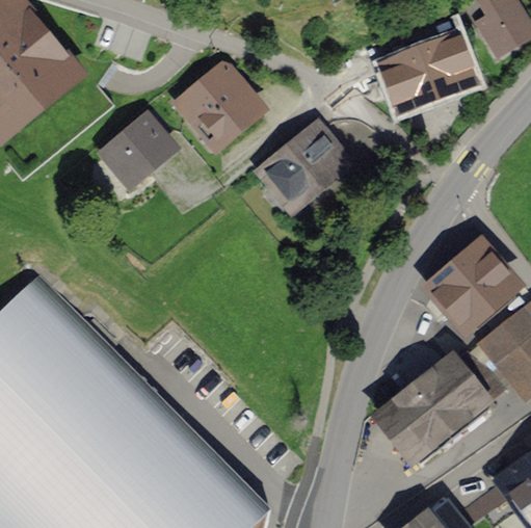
[(15,0),(0,12),(0,123),(7,132),(82,71),(23,0),(15,0)]
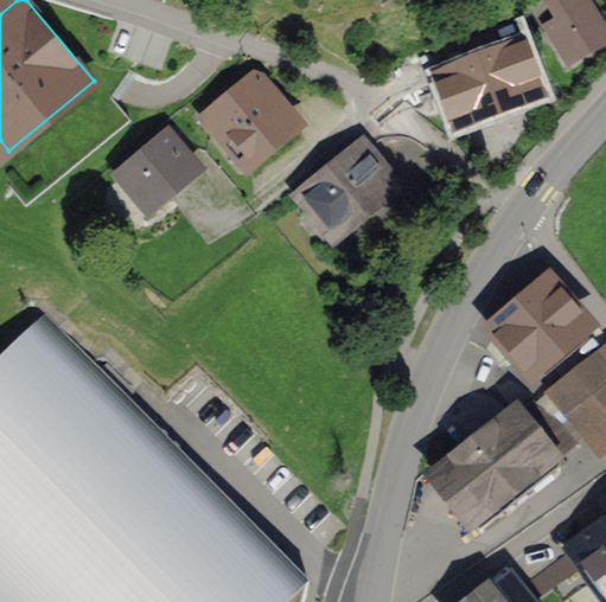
[(605,29),(588,0),(529,0),(544,27),(552,24),(573,62),(605,43),(605,29)]
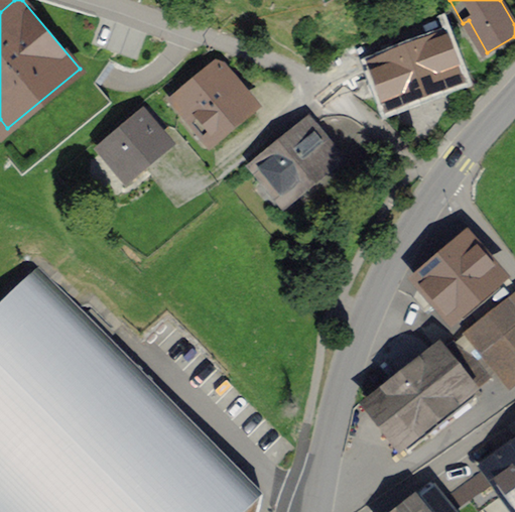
[(455,73),(440,37),(376,61),(390,97),(455,73)]
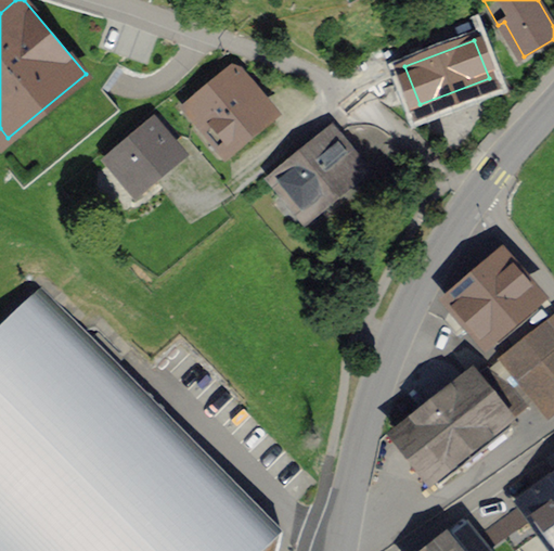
[(234,63),(175,107),(215,161),(274,116),(234,63)]
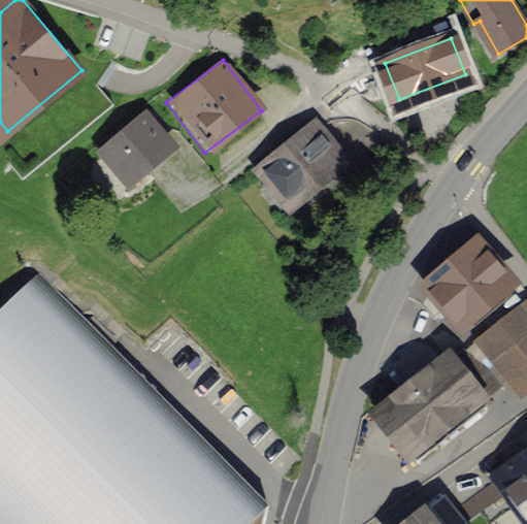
[(173,150),(139,105),(97,137),(99,140),(131,182),(173,150)]
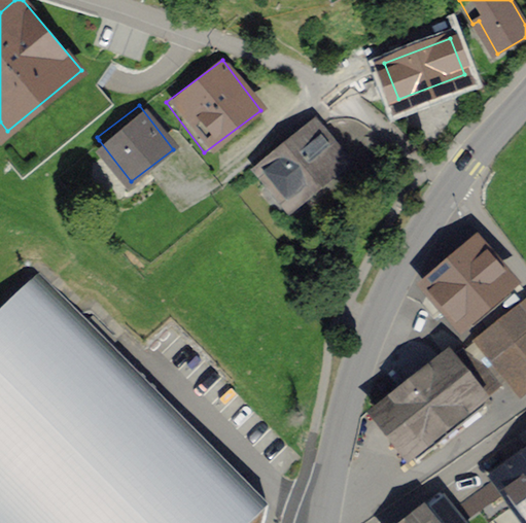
[(345,159),(312,119),(243,176),(275,215),(345,159)]
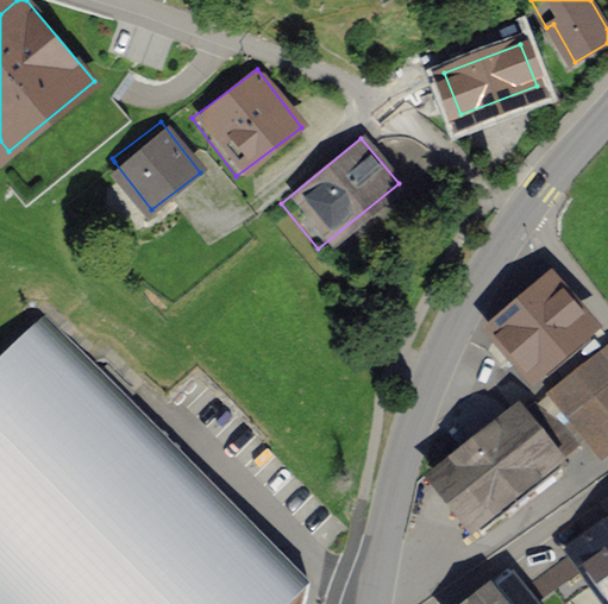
[(583,345),(547,282),(488,315),(524,378),(583,345)]
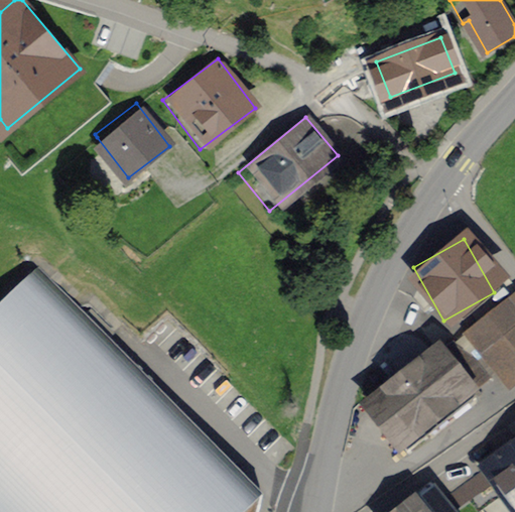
[(257,511),(262,491),(38,264),(0,301),(0,511),(257,511)]
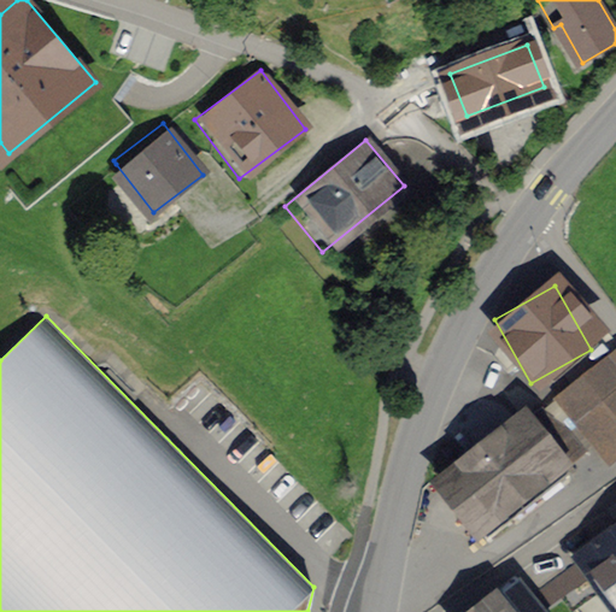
[(615,364),(609,355),(551,399),(604,469),(615,460),(615,364)]
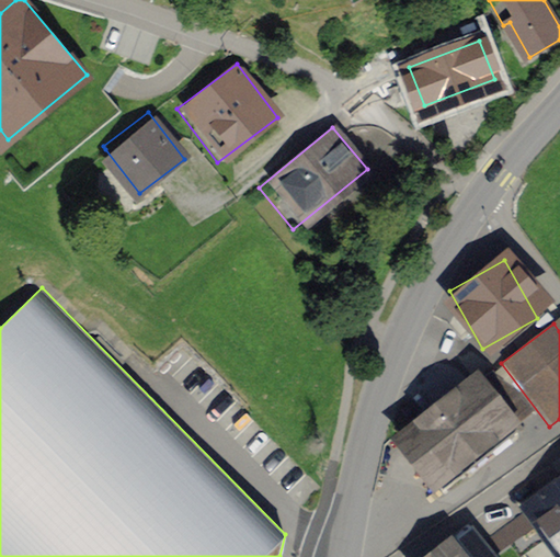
[(526,444),(472,378),(392,443),(446,509),(526,444)]
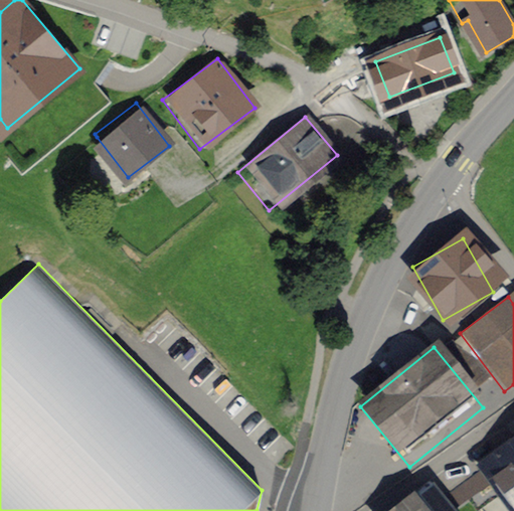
[(451,489),(461,502),(488,481),(478,468),(451,489)]
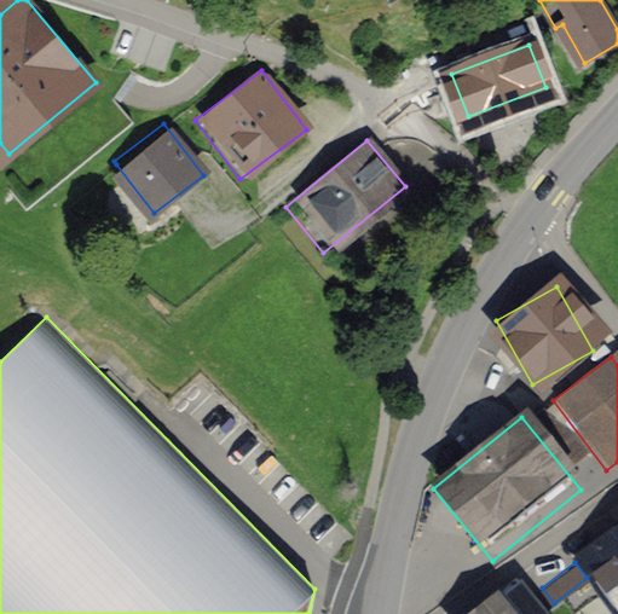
[(541,613),(523,591),(492,613),(541,613)]
